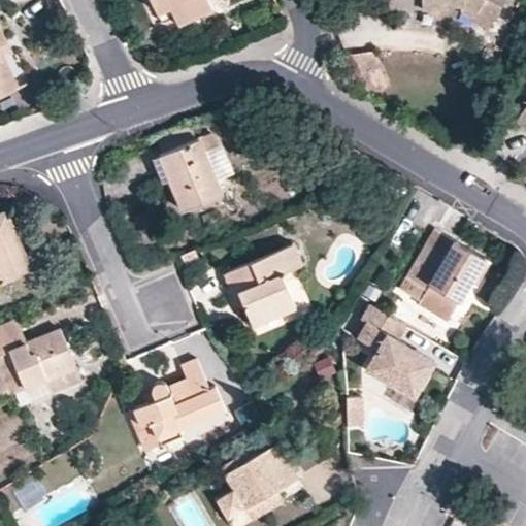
[(210,9),(205,0),(150,0),(161,23),(173,18),(168,7),(182,1),(191,19),(210,9)]
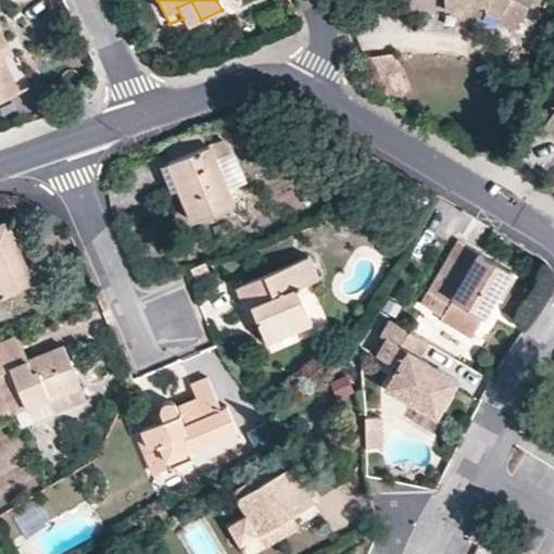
[(530,0),(406,0),(407,9),(444,8),(461,19),(470,5),(470,0),(482,0),(483,4),(485,12),(513,29),(530,0)]
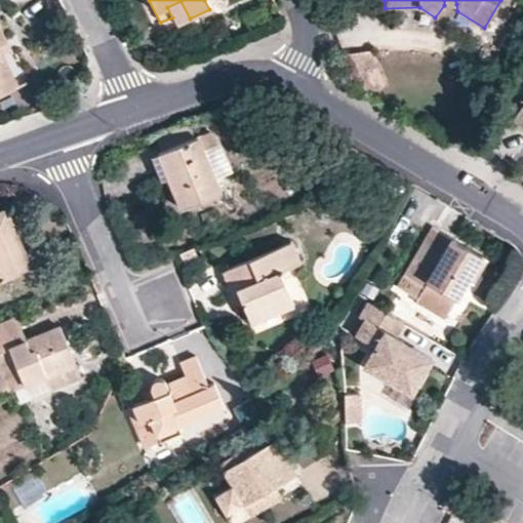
[(190,18),(180,1),(167,7),(172,17),(175,26),(190,18)]
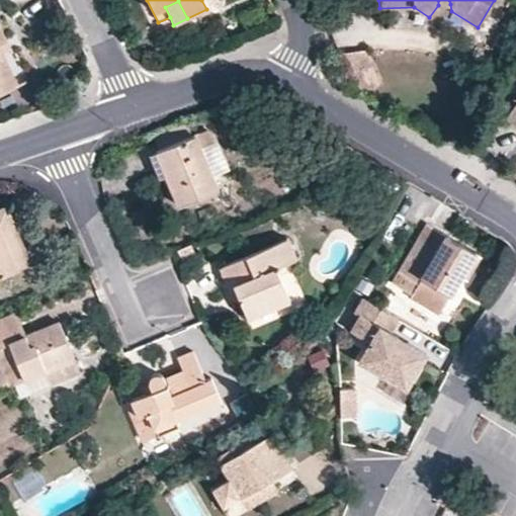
[(0,94),(17,87),(3,57),(0,51),(0,45),(6,43),(0,29),(0,94)]
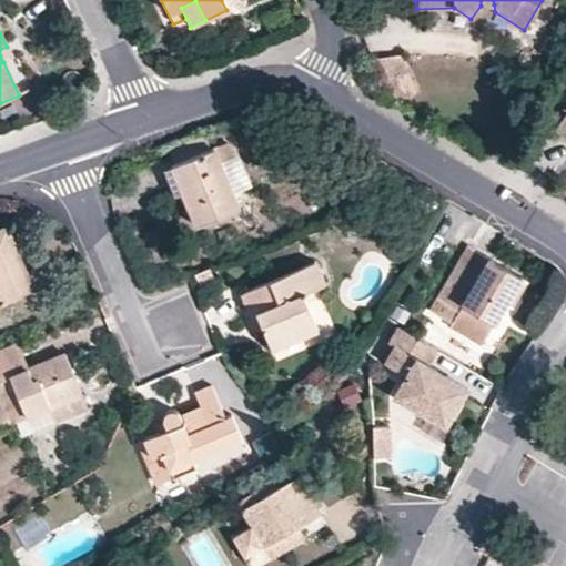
[(9,46),(7,47),(0,49),(0,56),(3,62),(14,58),(9,46)]
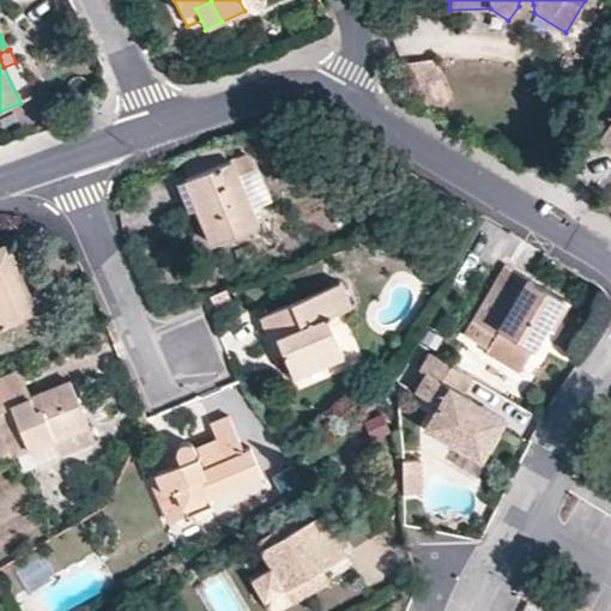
[(449,100),(433,62),(398,66),(419,113),(421,113),(449,100)]
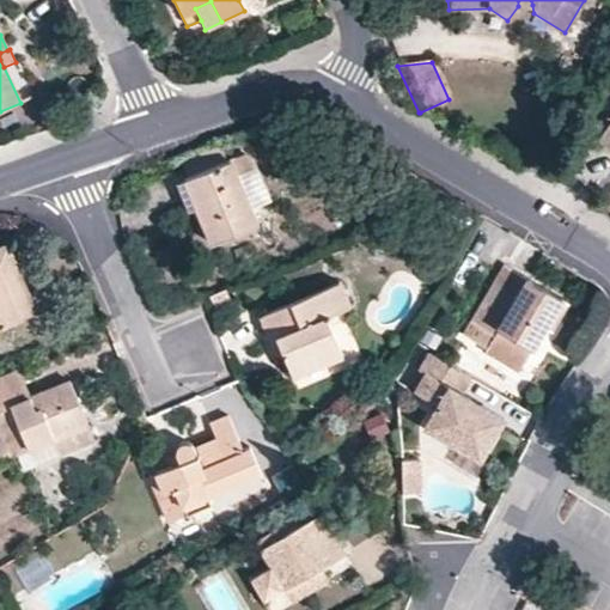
[(609,121),(597,139),(609,147),(609,121)]
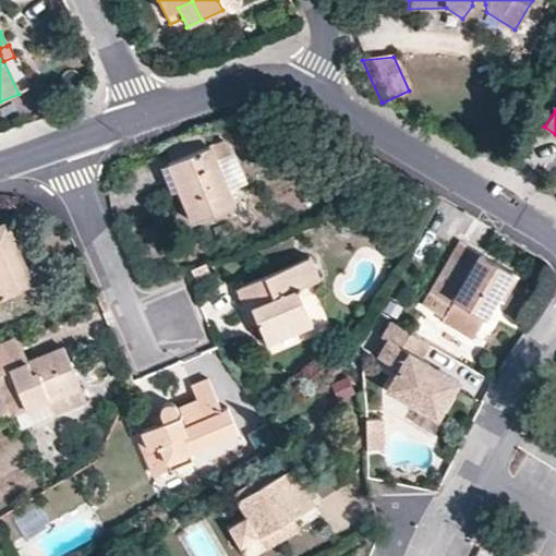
[(233,206),(215,161),(227,156),(221,142),(205,148),(197,132),(164,147),(170,162),(166,165),(191,224),(233,206)]
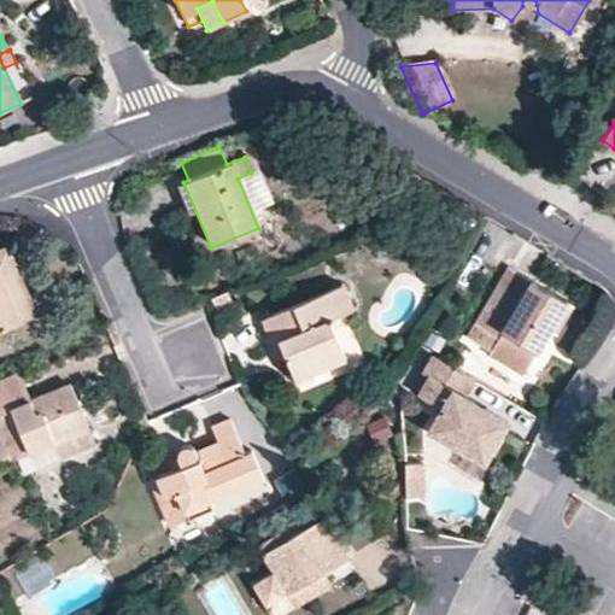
[(35,315),(5,249),(0,250),(0,276),(19,322),(35,315)]
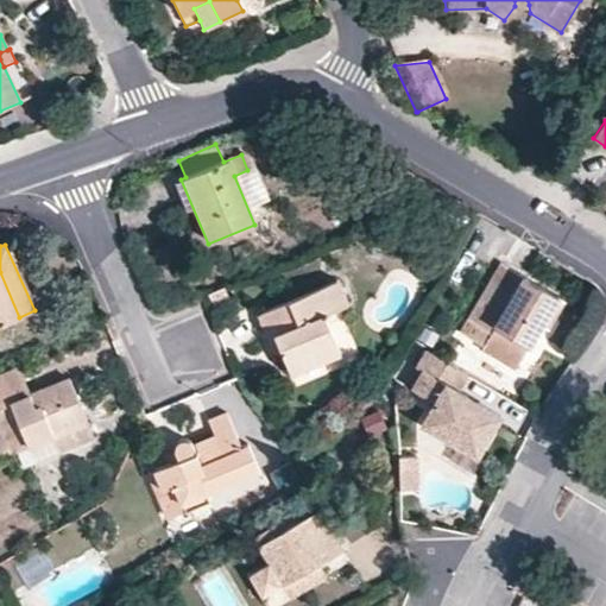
[(549,322),(562,301),(500,265),(459,335),(483,348),(481,351),(515,370),(540,327),(544,319),(549,322)]
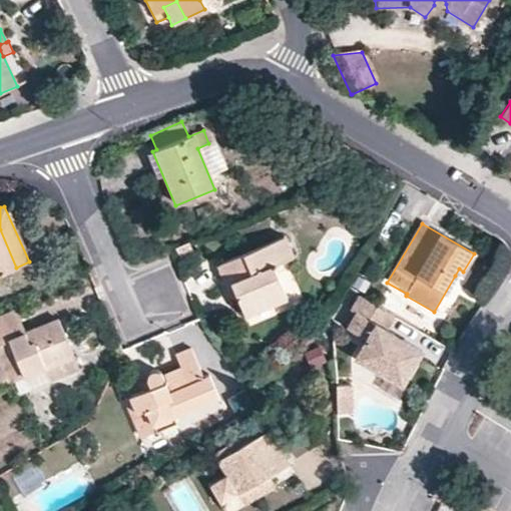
[(0,275),(16,268),(0,229),(0,275)]
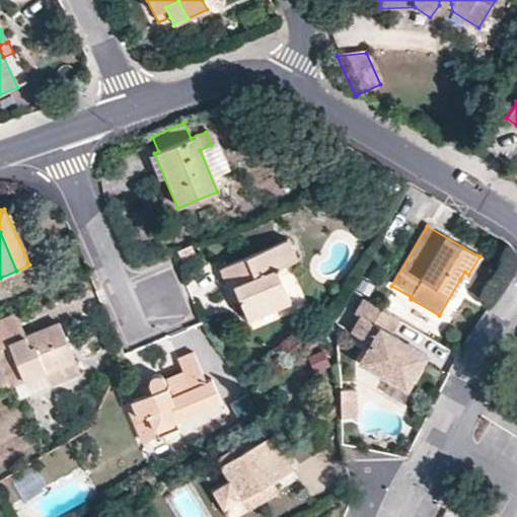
[(289,302),(275,271),(296,262),(287,240),(218,270),(226,289),(232,286),(239,302),(246,320),(289,302)]
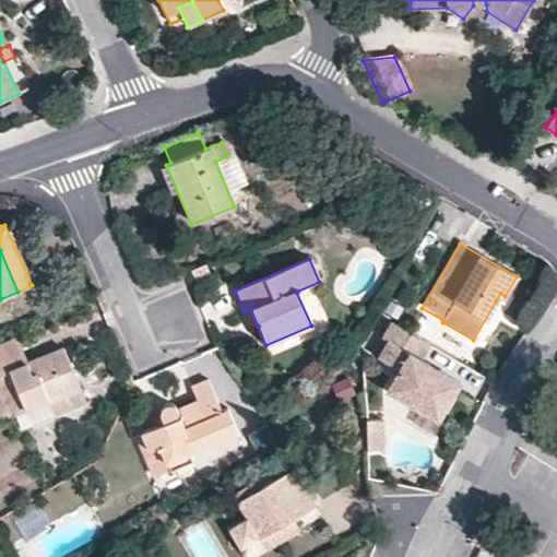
[(500,304),(505,296),(500,293),(496,300),(500,304)]
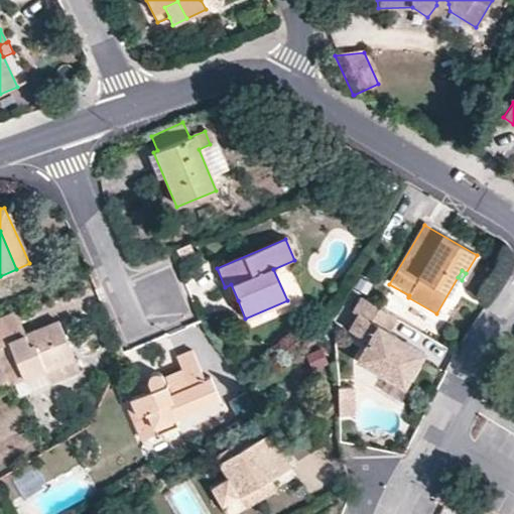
[(238,300),(231,284),(225,287),(232,302),(238,300)]
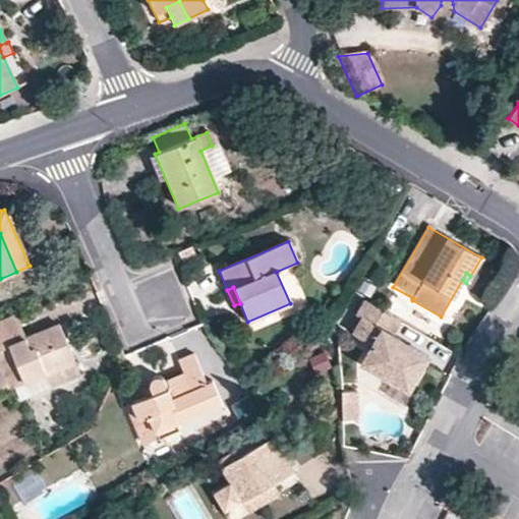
[(390,336),(398,323),(363,302),(355,316),(360,320),(351,335),(371,347),(360,364),(407,392),(427,358),(390,336)]
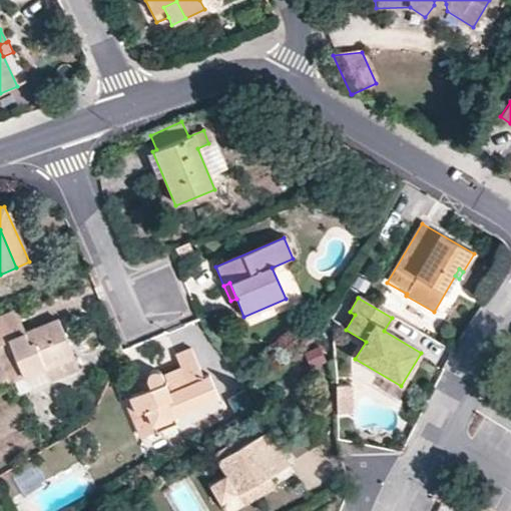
[(77,371),(57,322),(23,336),(14,312),(0,317),(0,383),(5,382),(6,384),(9,383),(43,369),(49,384),(77,371)]
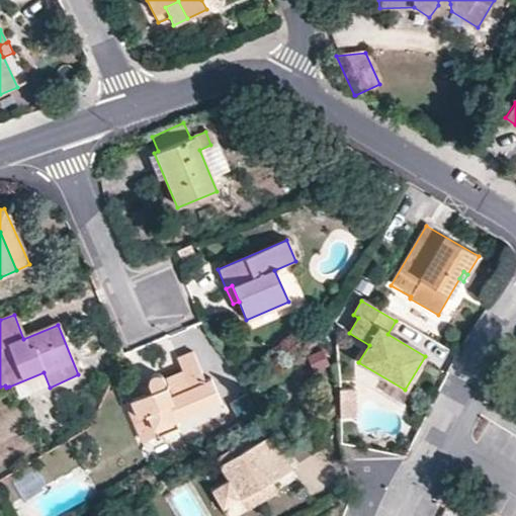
[(328,367),(321,351),(306,358),(313,374),(328,367)]
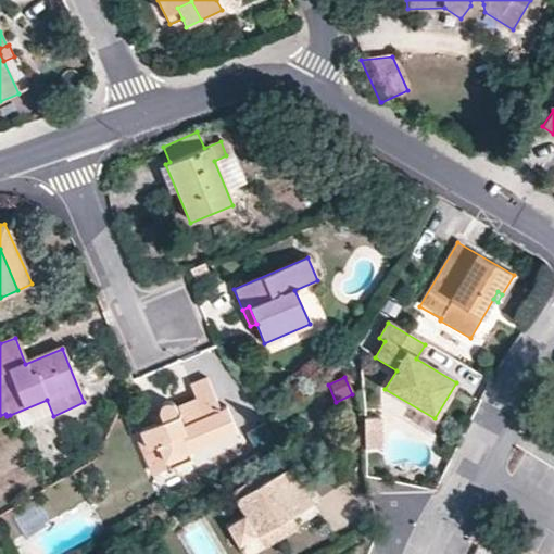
[(186,452),(235,431),(225,407),(218,410),(206,380),(189,387),(196,401),(175,410),(173,404),(170,403),(164,403),(162,404),(158,408),(158,412),(159,414),(162,422),(153,425),(140,430),(148,449),(156,445),(166,469),(189,460),(186,452)]
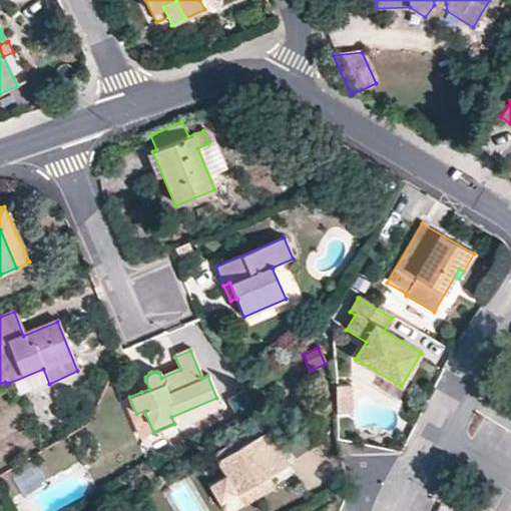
[(49,384),(43,369),(9,383),(16,398),(49,384)]
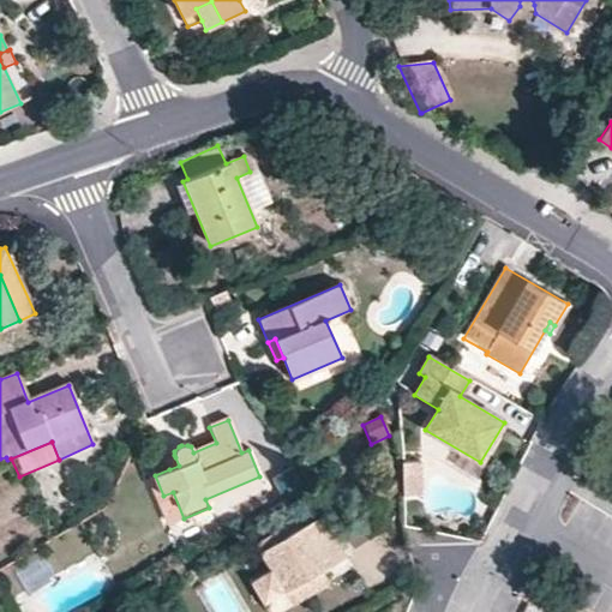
[(179,466),(175,457),(166,461),(169,469),(179,466)]
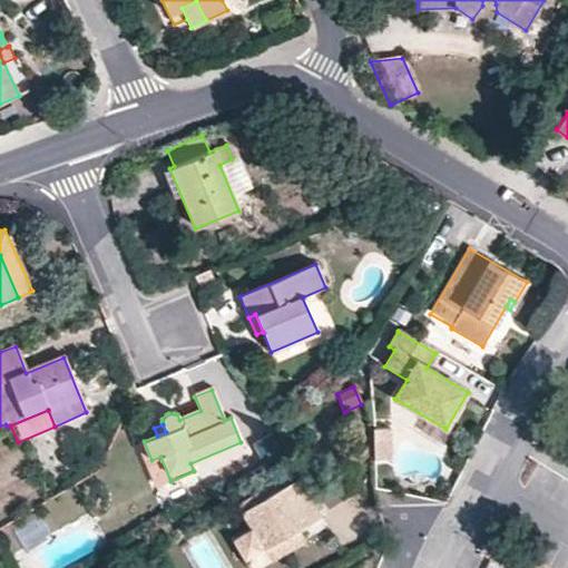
[(390,441),(390,429),(372,430),(373,442),(390,441)]
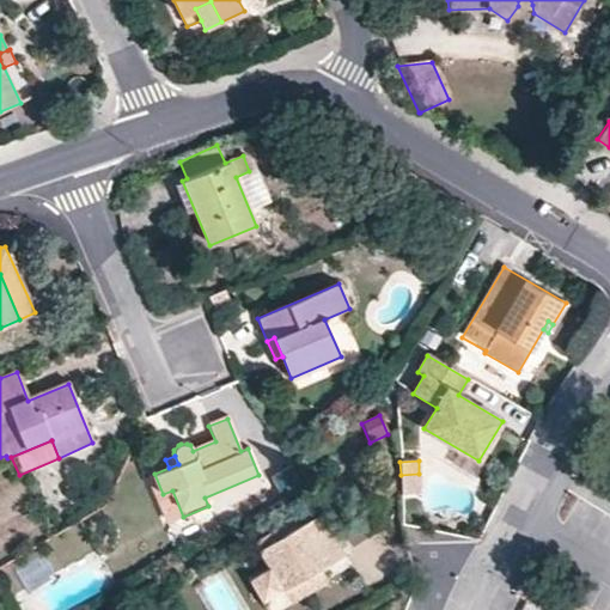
[(419,494),(419,474),(401,475),(401,494),(419,494)]
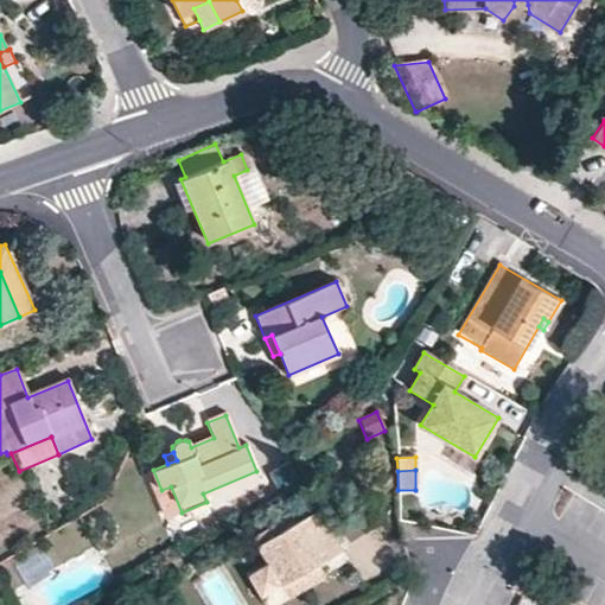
[(182,513),(171,486),(161,490),(160,491),(152,471),(147,472),(167,518),(182,513)]
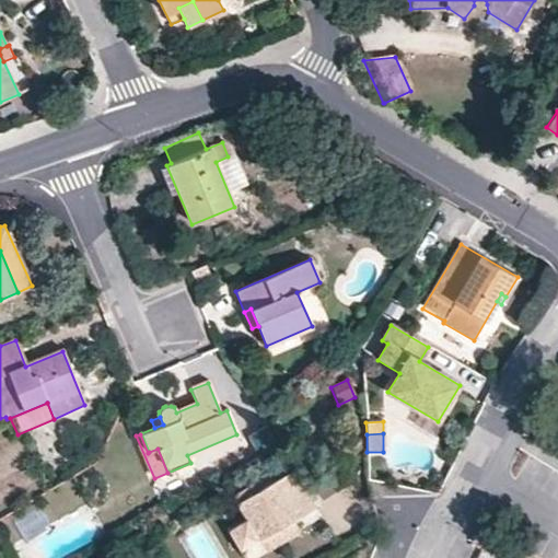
[(314,511),(292,473),(256,493),(252,486),(232,497),(245,520),(228,531),(240,550),(257,539),(259,543),(293,523),(314,511)]
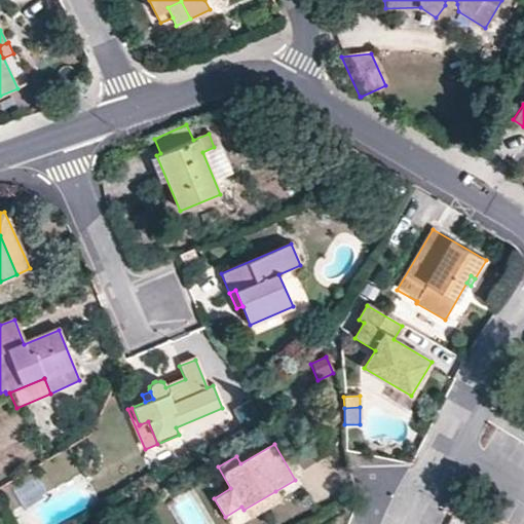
[(249,519),(281,500),(275,491),(244,510),(249,519)]
